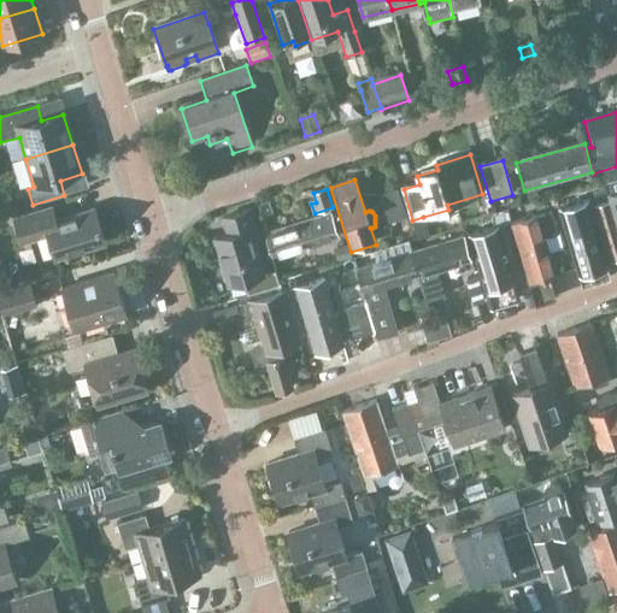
[(388,225),(406,219),(397,192),(380,196),(388,225)]
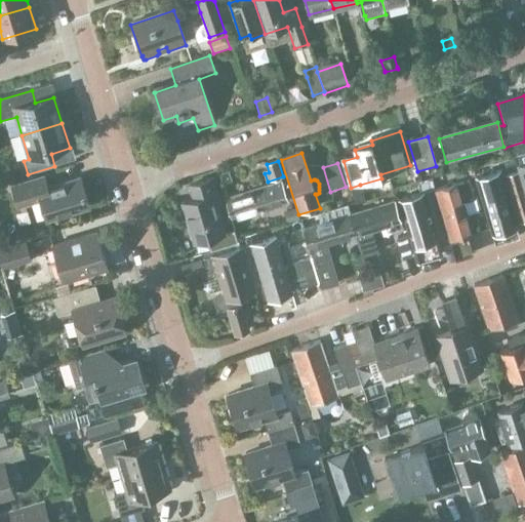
[(492,236),(517,230),(499,173),(475,181),(492,236)]
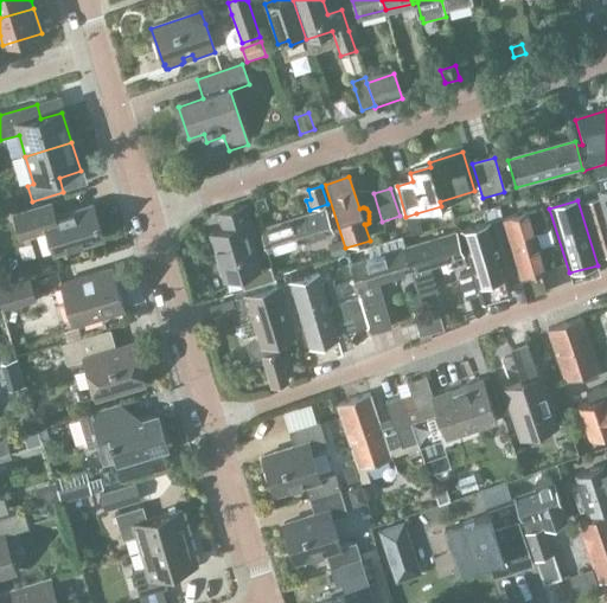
[(601,260),(606,257),(606,230),(598,201),(583,206),(601,260)]
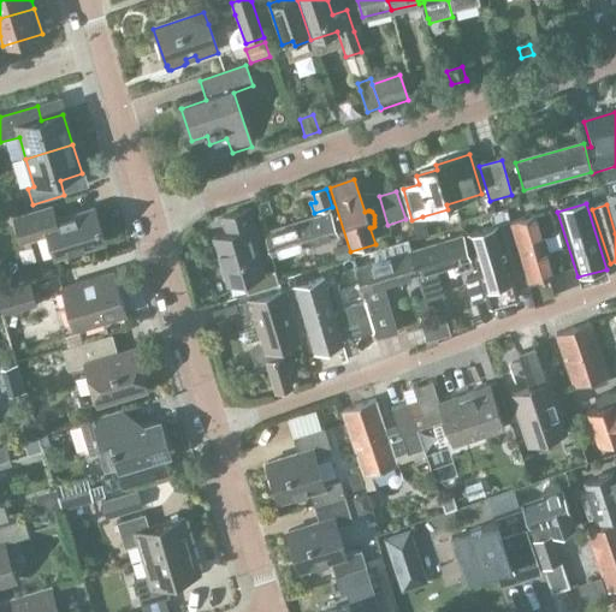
[(55,223),(52,209),(13,221),(21,244),(48,237),(54,260),(105,244),(94,212),(55,223)]
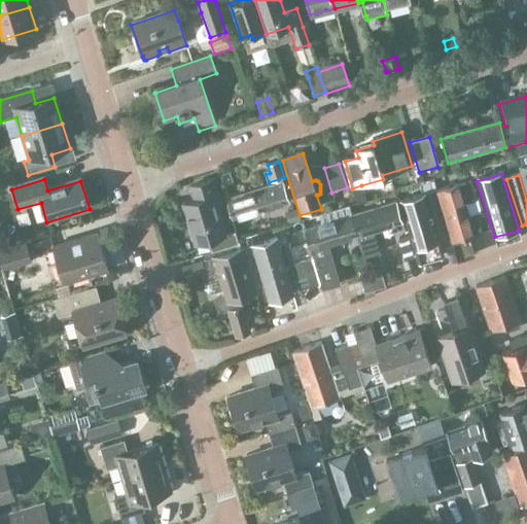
[(196,245),(223,236),(215,207),(220,206),(213,181),(190,188),(195,202),(184,205),(196,245)]
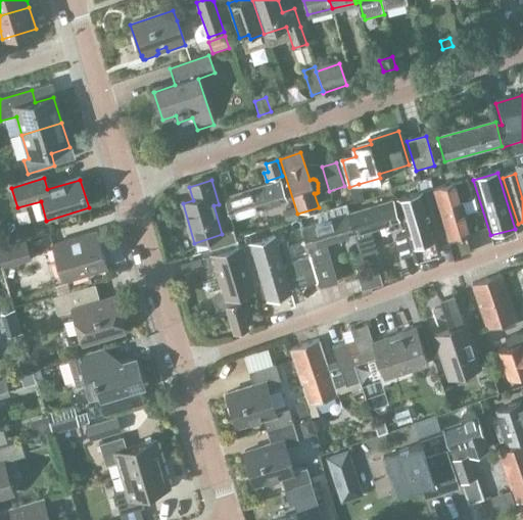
[(231,220),(286,202),(280,182),(225,199),(231,220)]
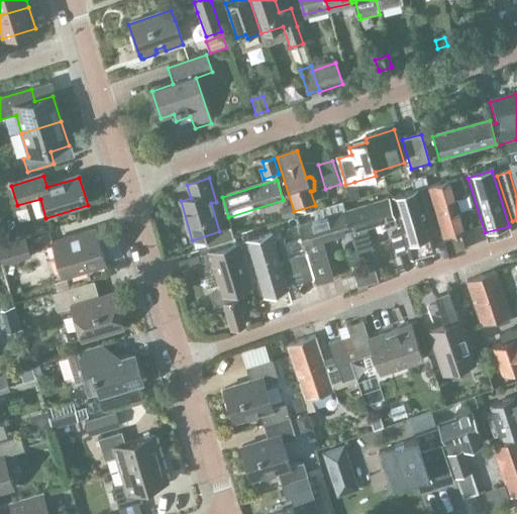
[(467,197),(461,181),(448,185),(448,183),(428,189),(448,257),(464,251),(459,234),(463,233),(453,199),(467,197)]
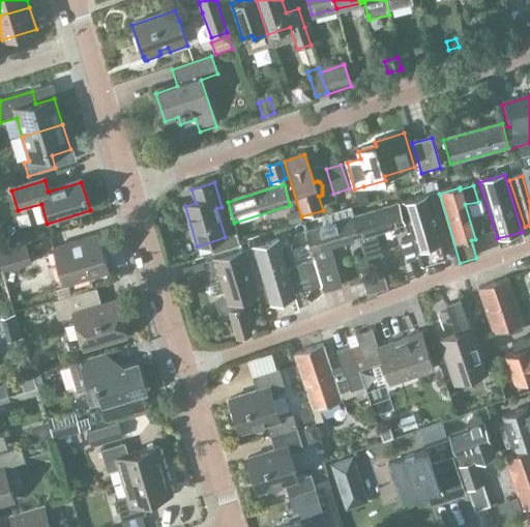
[(421,266),(446,259),(428,197),(403,205),(421,266)]
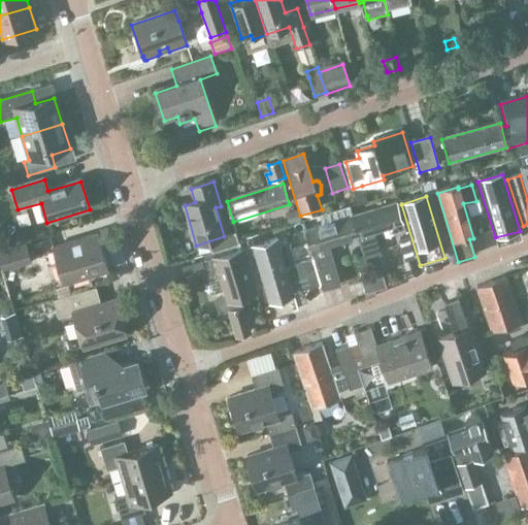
[(381,256),(374,233),(402,225),(396,204),(351,218),(357,238),(358,238),(364,261),(381,256)]
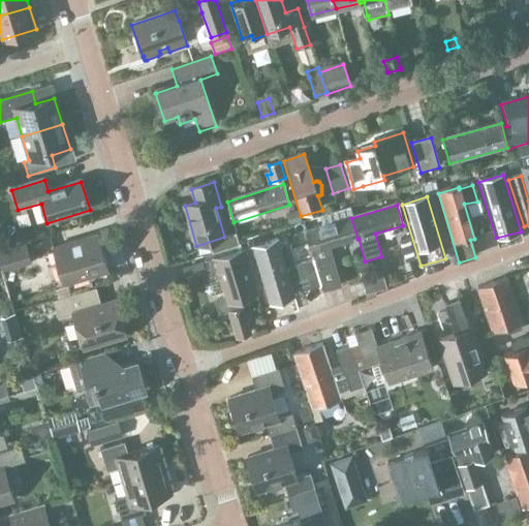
[(299,212),(286,216),(289,227),(302,223),(299,212)]
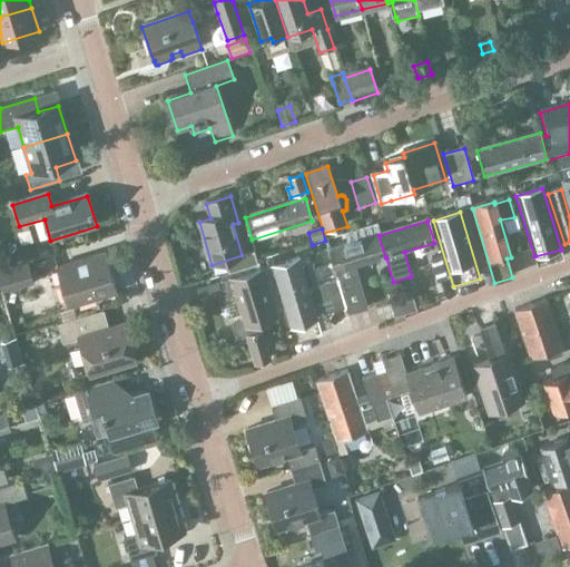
[(379,235),(330,251),(349,315),(367,310),(354,266),(385,257),(379,235)]
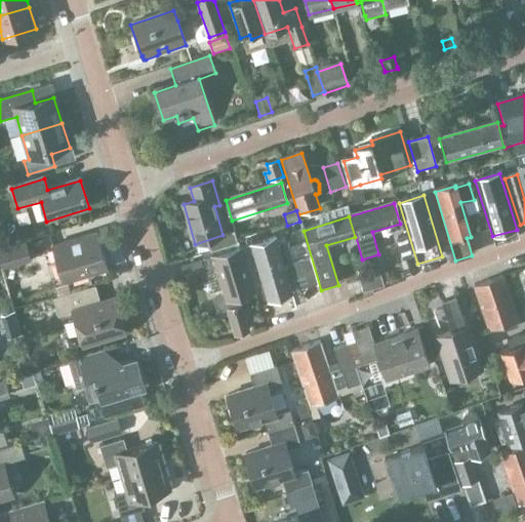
[(247,248),(250,246),(259,244),(256,234),(244,238),(247,248)]
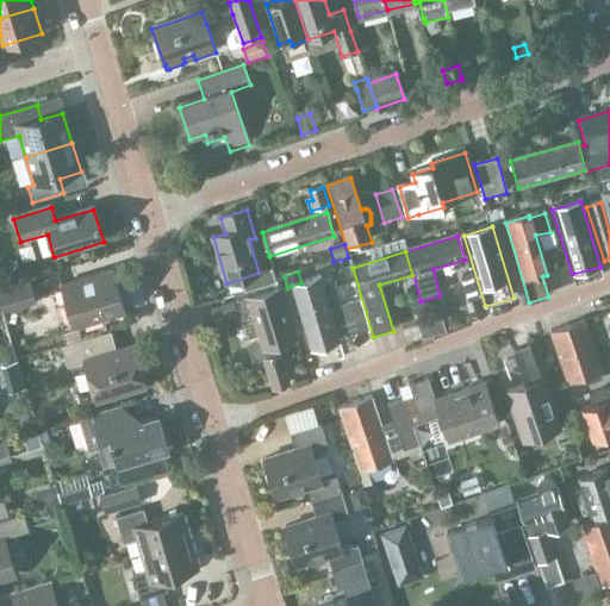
[(74,329),(125,313),(112,273),(61,288),(74,329)]
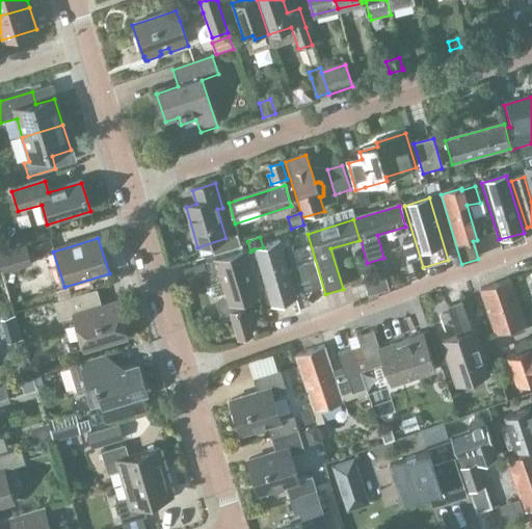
[(409,264),(418,261),(411,240),(403,243),(409,264)]
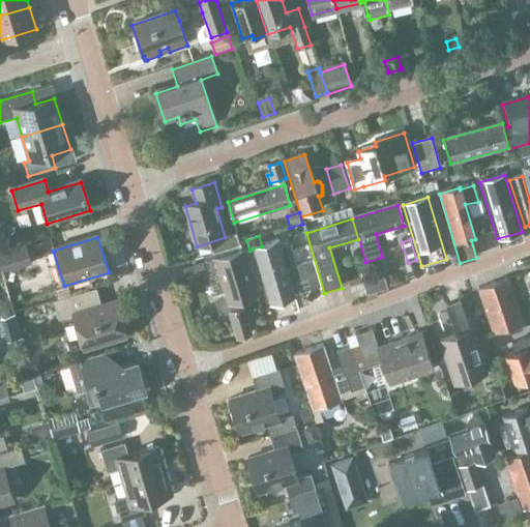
[(270,305),(295,298),(277,241),(262,246),(253,249),(270,305)]
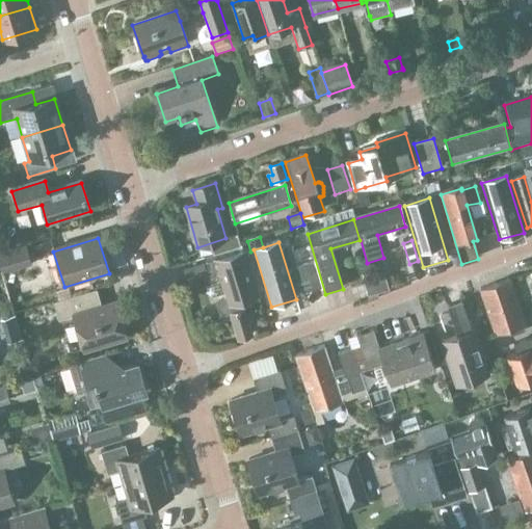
[(239,243),(227,246),(229,252),(240,247),(239,243)]
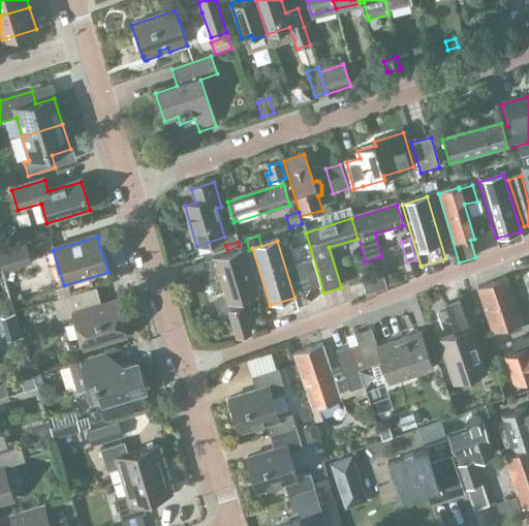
[(0,261),(3,272),(31,264),(26,246),(0,253),(0,261)]
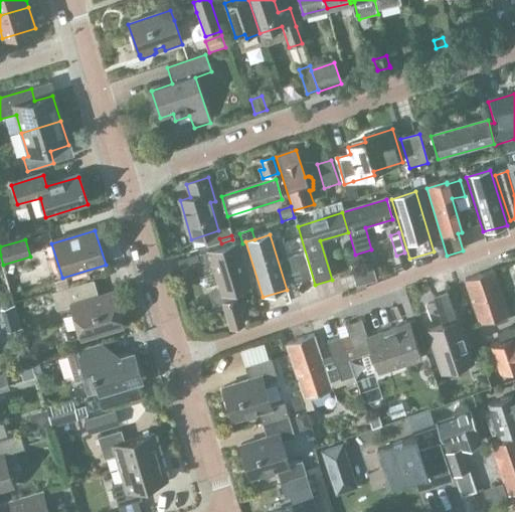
[(251,288),(238,244),(199,256),(203,270),(210,268),(216,286),(206,289),(212,309),(222,306),(229,330),(244,325),(234,294),(251,288)]
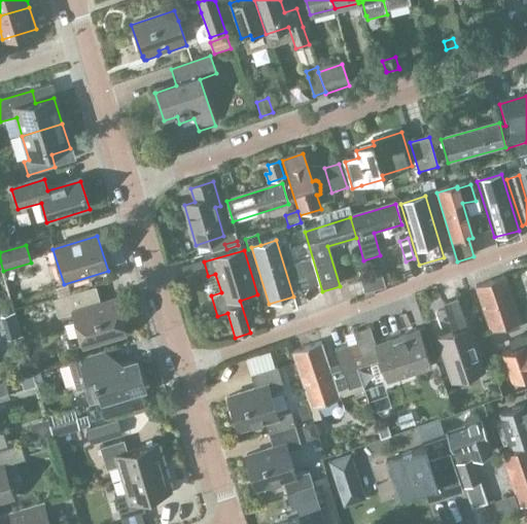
[(301,291),(319,286),(311,259),(292,266),(301,291)]
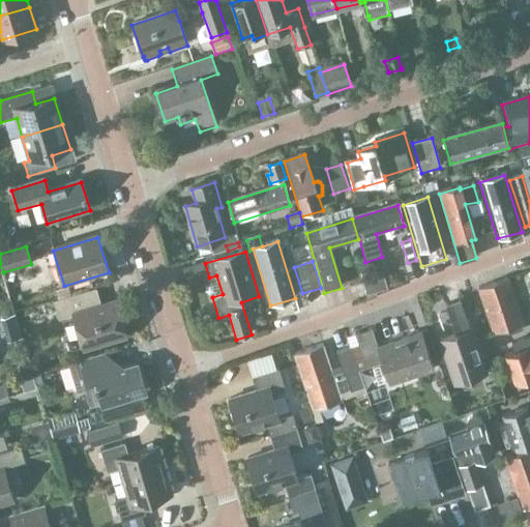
[(494,335),(523,326),(507,280),(478,290),(494,335)]
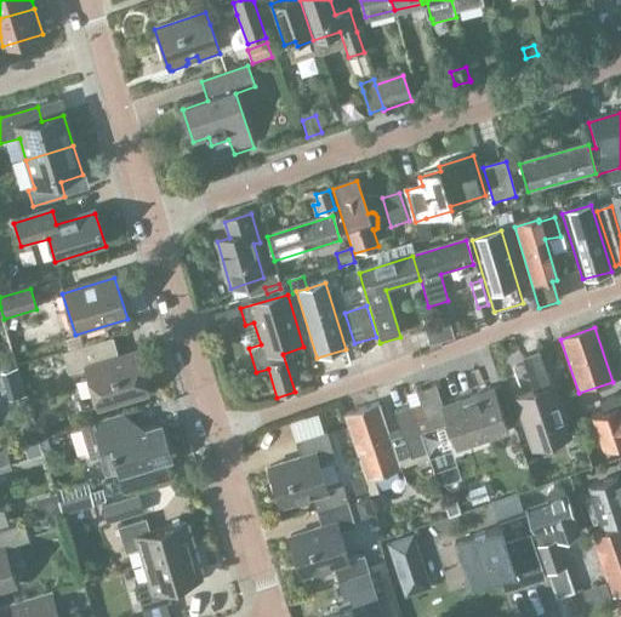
[(115,360),(110,341),(63,354),(69,376),(86,370),(98,410),(147,395),(135,354),(115,360)]
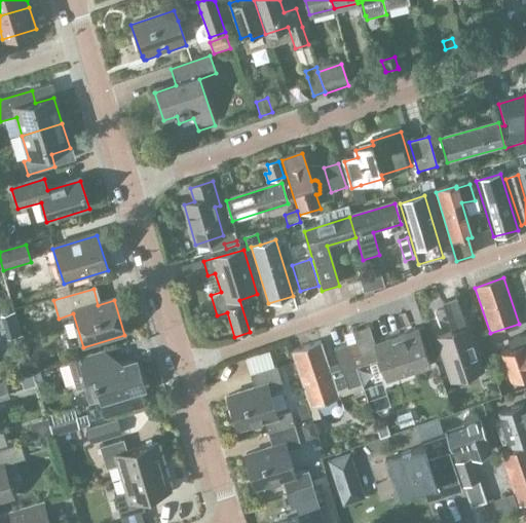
[(466,329),(456,300),(443,304),(453,334),(437,339),(451,380),(482,370),(468,329),(466,329)]
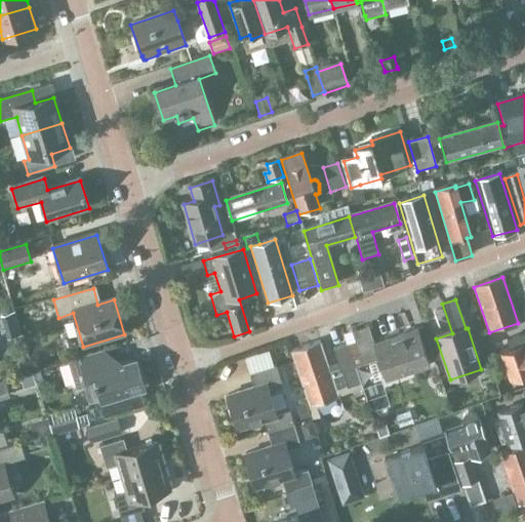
[(22,336),(14,313),(1,316),(8,340),(22,336)]
